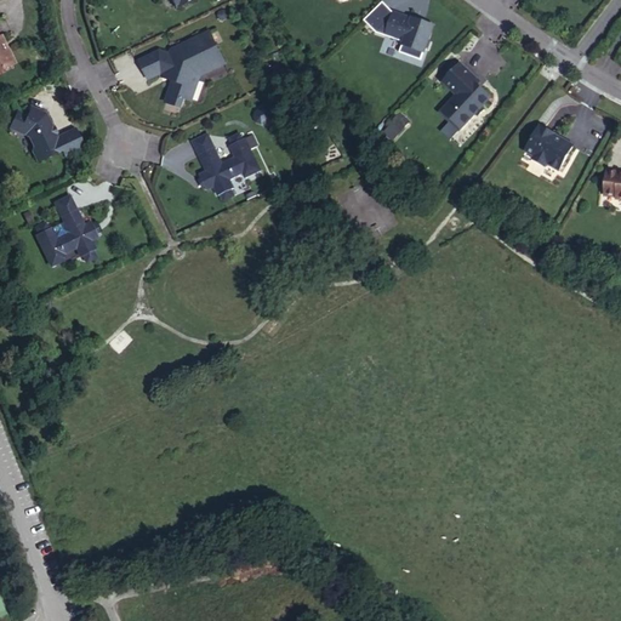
[(412,18),(411,20),(394,12),(386,34),(404,40),(404,41),(409,44),(410,47),(416,50),(420,47),(425,50),(433,26),(412,18)]
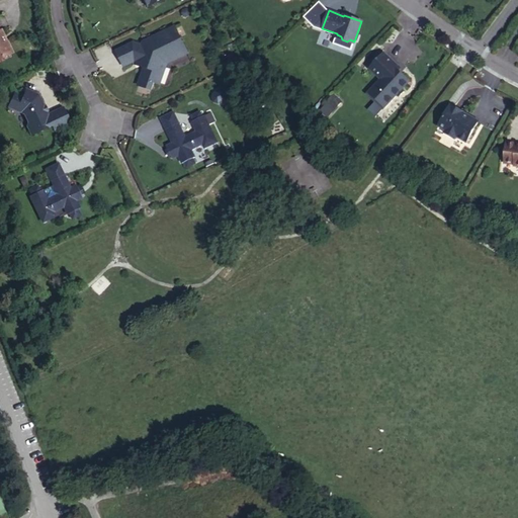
[(153,37),(143,41),(142,46),(134,42),(116,51),(123,66),(135,61),(139,63),(142,61),(145,67),(138,85),(151,90),(154,82),(160,84),(167,63),(188,54),(175,26),(158,34),(160,36),(154,39),(153,37)]
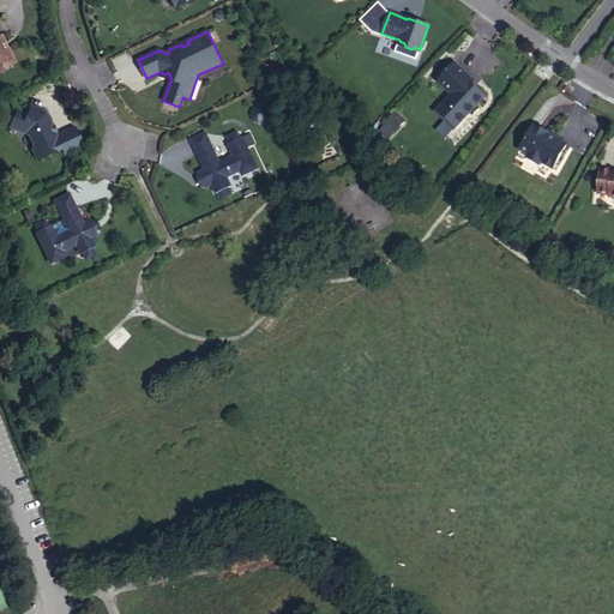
[(0,70),(12,65),(13,60),(8,50),(5,49),(2,43),(4,41),(1,38),(0,37),(0,70)]
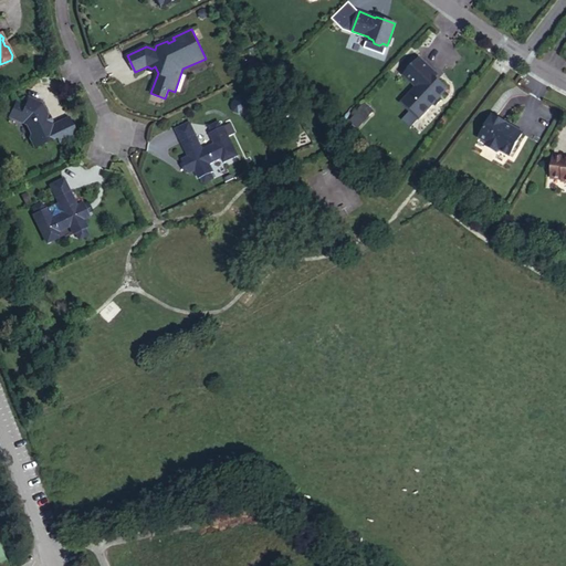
[(430,73),(432,71),(419,59),(404,75),(417,86),(401,103),(410,112),(412,109),(420,117),(433,103),(436,105),(441,100),(439,97),(447,88),(430,73)]
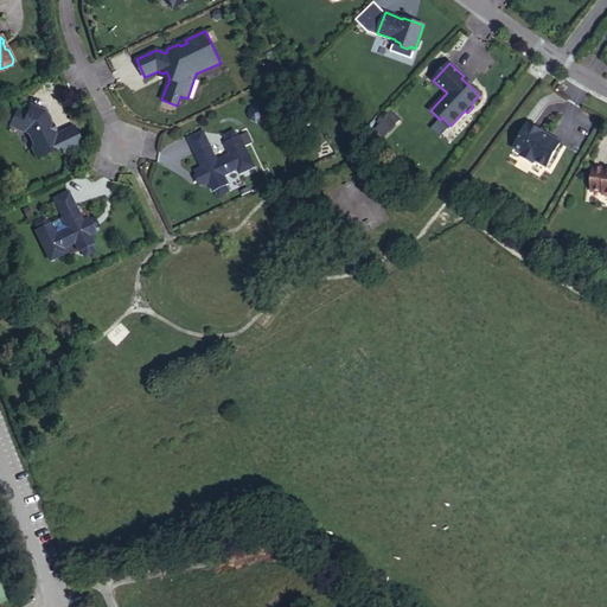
[(27,114),(18,109),(11,125),(20,128),(20,131),(27,134),(32,144),(32,147),(36,155),(39,158),(61,147),(63,153),(82,145),(74,126),(55,134),(44,112),(31,106),(27,114)]
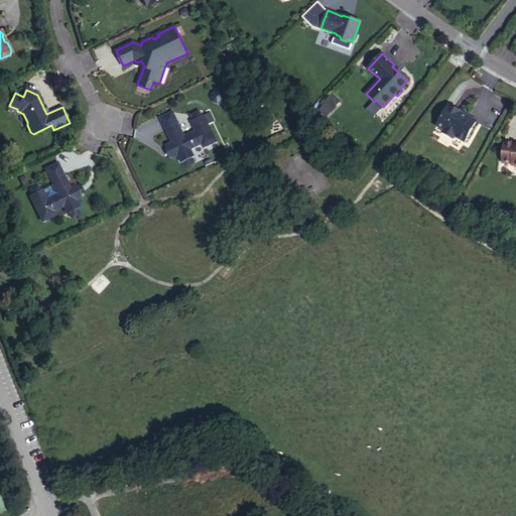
[(333,109),(340,101),(333,94),(326,102),(333,109)]
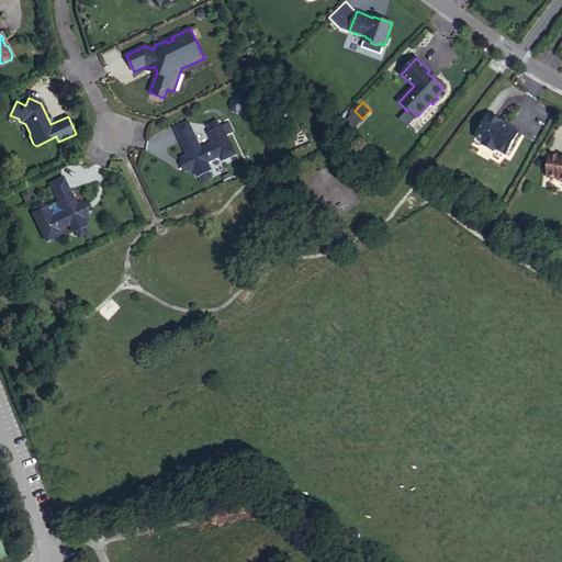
[(355,111),(352,113),(361,121),(362,119),(355,111)]
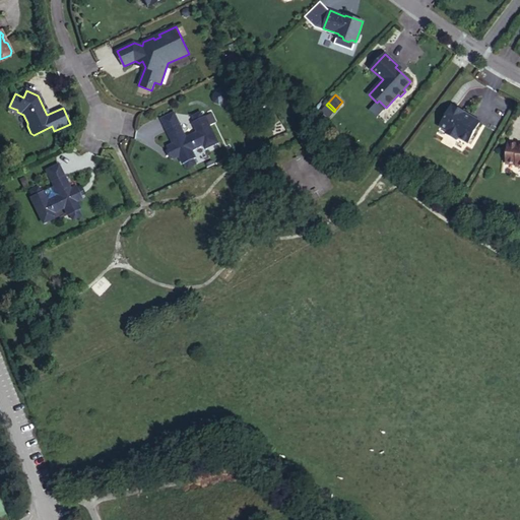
[(464,114),(465,113),(452,106),(440,127),(447,131),(446,133),(457,140),(458,137),(468,143),(479,123),(464,114)]
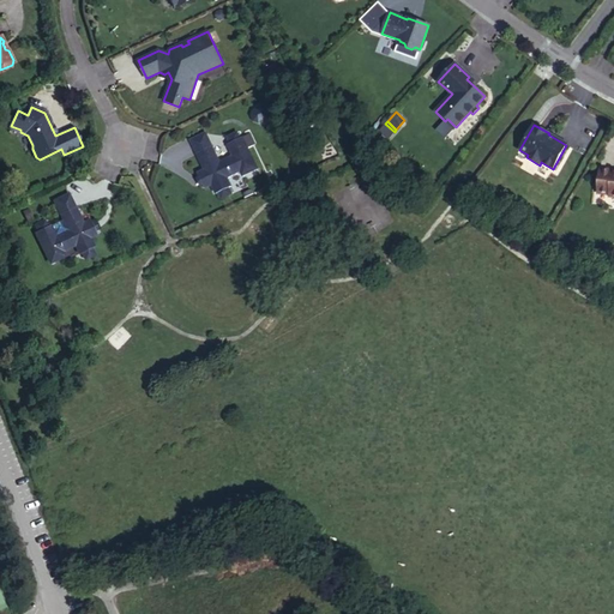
[(212,146),(197,154),(205,169),(197,173),(205,188),(212,185),(216,194),(218,193),(222,199),(232,194),(229,188),(230,187),(224,174),(239,168),(241,172),(256,166),(241,134),(239,136),(235,128),(226,133),(228,140),(227,142),(233,156),(220,163),(212,146)]
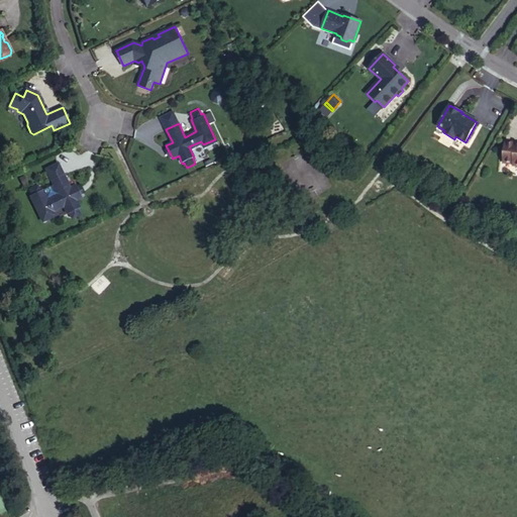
[(161,118),(166,129),(179,123),(173,112),(161,118)]
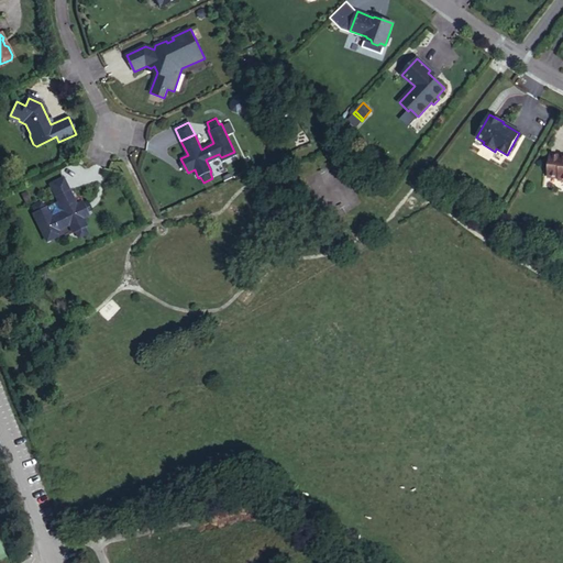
[(562,156),(551,155),(549,177),(559,178),(559,180),(562,180),(562,157),(562,156)]
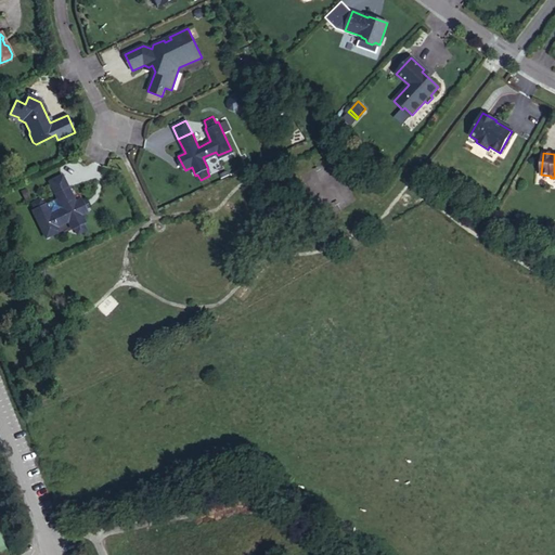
[(43,179),(49,191),(62,184),(56,172),(43,179)]
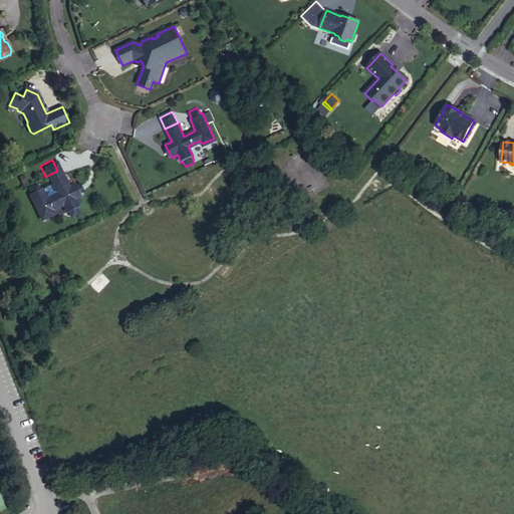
[(70,182),(64,185),(57,171),(45,177),(52,190),(40,196),(34,184),(32,185),(30,179),(21,183),(24,189),(22,190),(34,215),(46,210),(45,206),(56,200),(61,211),(63,210),(66,215),(74,211),(72,206),(74,205),(70,198),(76,195),(70,182)]
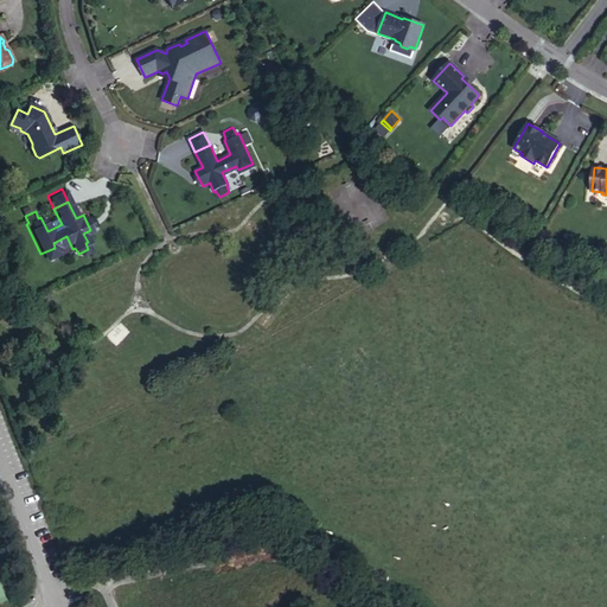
[(29,203),(20,206),(25,215),(32,211),(29,203)]
